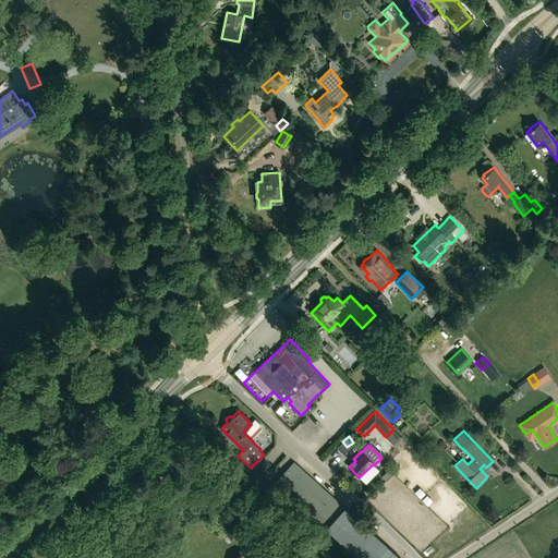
[(398,557),(293,463),(275,483),(358,557),(398,557)]
